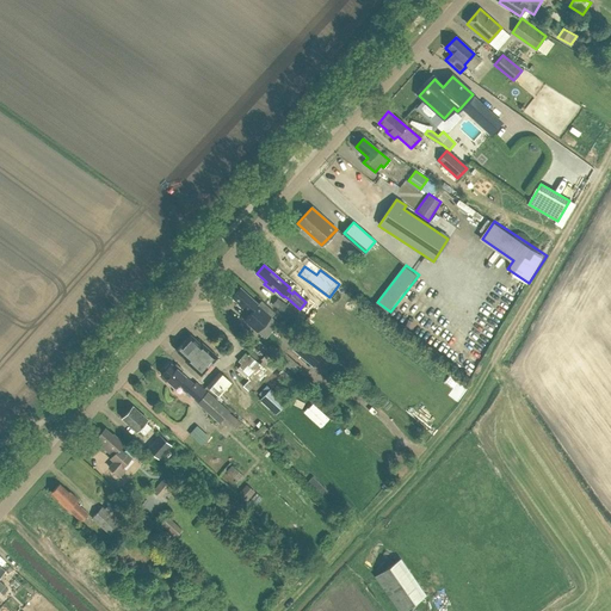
[(238,304),(248,314),(244,320),(257,332),(275,313),(270,309),(260,300),(258,304),(244,291),(242,291),(239,289),(232,296),(239,302),(238,304)]
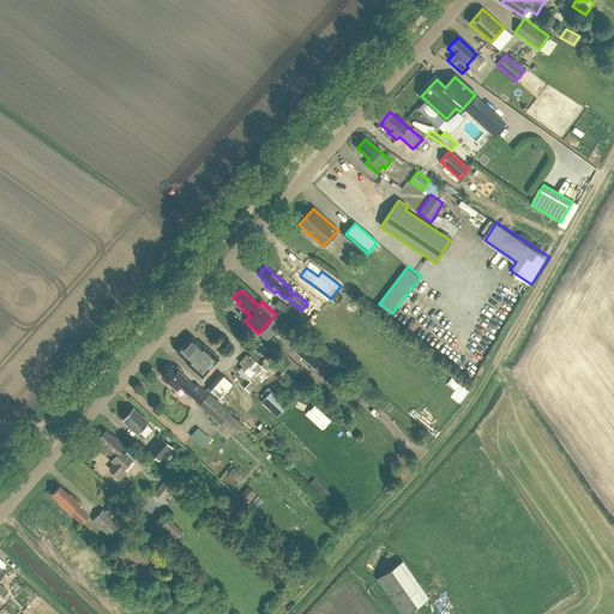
[(192,336),(184,344),(176,351),(187,361),(186,362),(202,377),(210,368),(218,359),(203,344),(202,345),(192,336)]
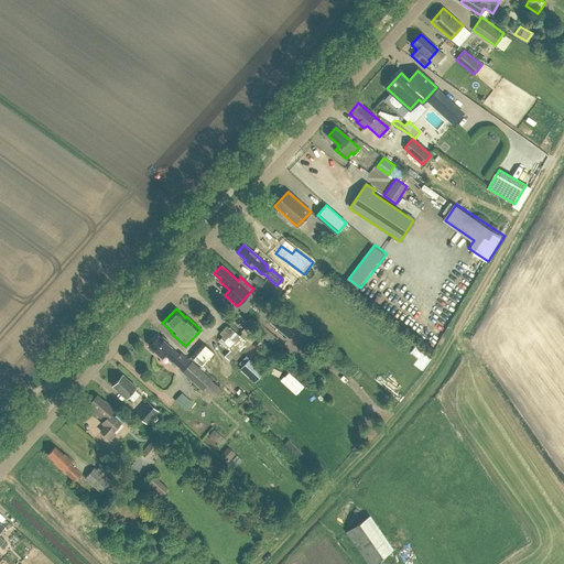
[(226,355),(231,360),(256,336),(246,327),(239,334),(228,324),(221,332),(225,334),(219,339),(230,350),(226,355)]
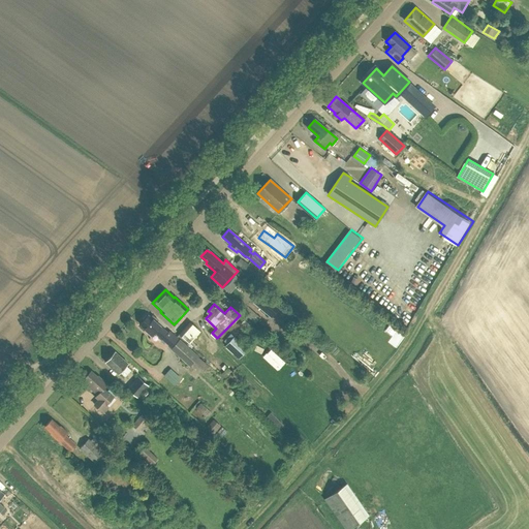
[(151,316),(148,314),(139,324),(146,329),(145,331),(152,337),(155,332),(163,339),(162,339),(170,346),(178,338),(169,331),(167,333),(160,325),(161,325),(157,322),(159,320),(153,314),(151,316)]
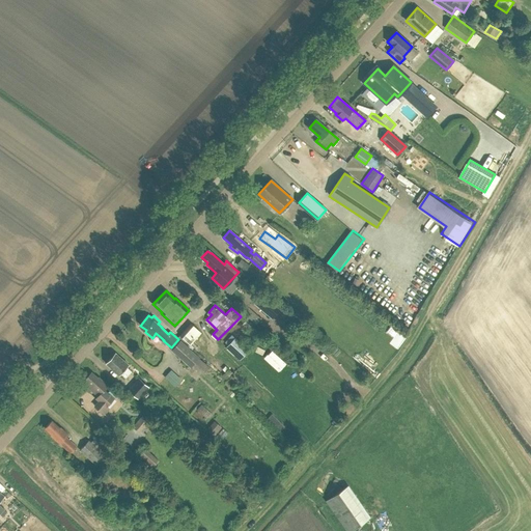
[(180,338),(189,345),(199,333),(192,326),(180,338)]
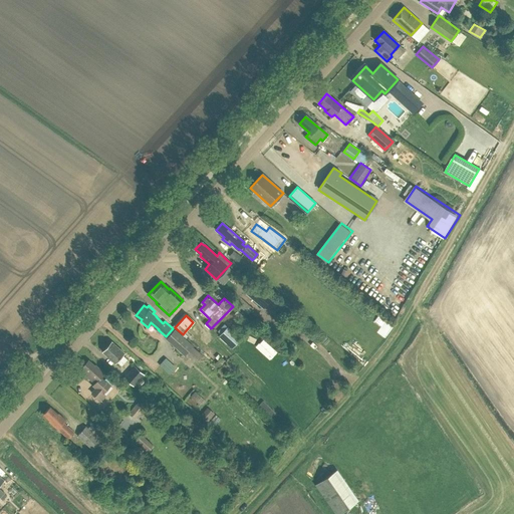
[(241,338),(228,326),(219,335),(232,348),(241,338)]
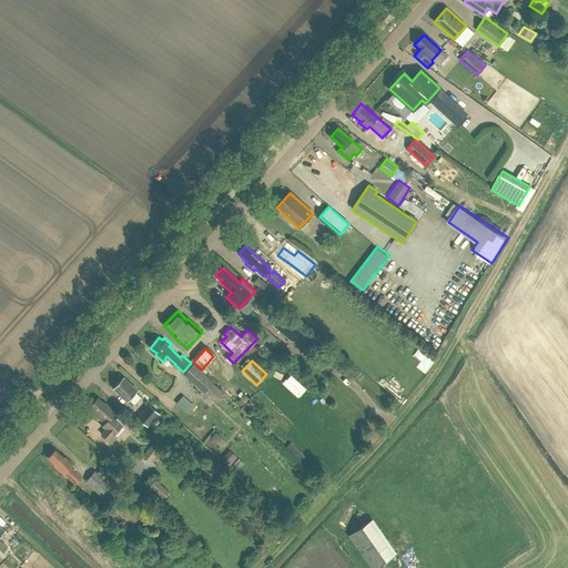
[(209,387),(213,382),(193,364),(183,374),(203,393),(209,387)]
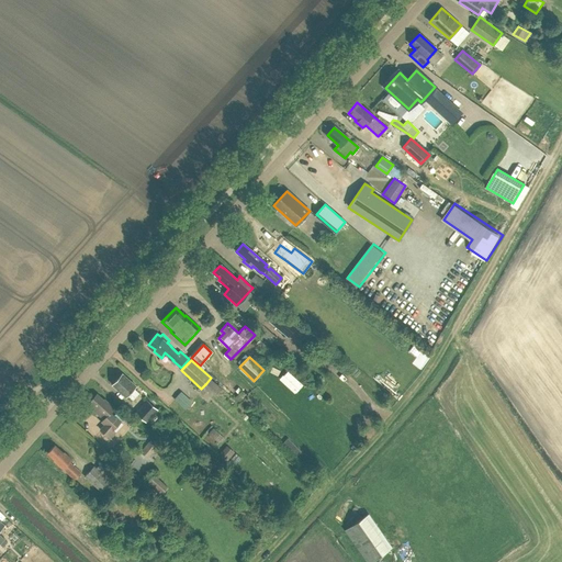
[(288,372),(284,377),(299,390),(303,385),(288,372)]
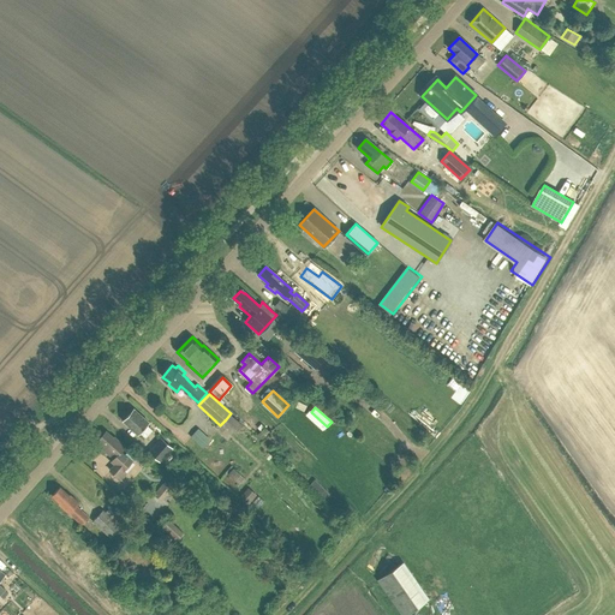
[(145,437),(153,430),(147,424),(149,422),(133,408),(123,421),(137,434),(139,433),(145,437)]
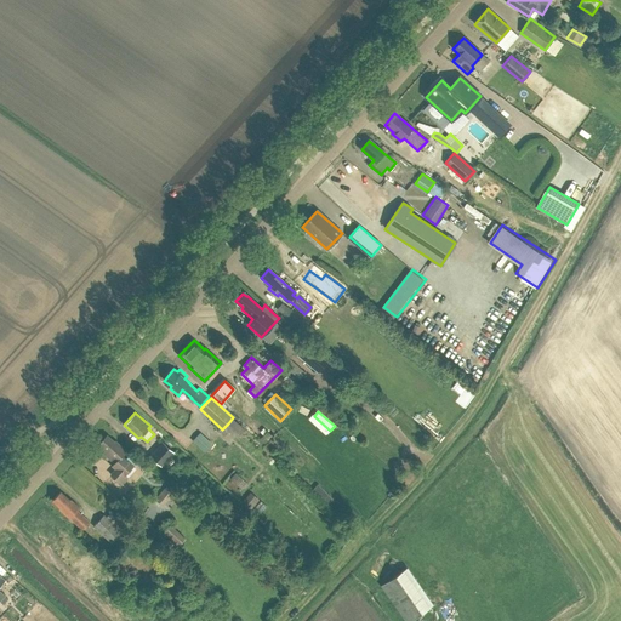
[(244,427),(233,417),(228,423),(239,433),(244,427)]
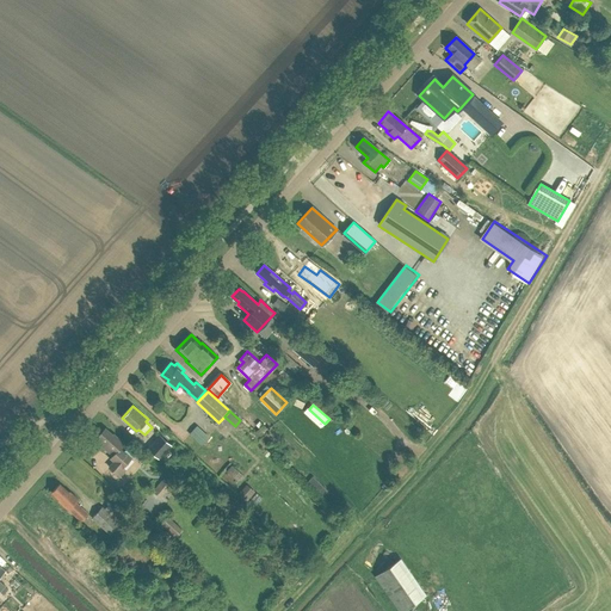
[(199,424),(191,432),(204,444),(213,436),(199,424)]
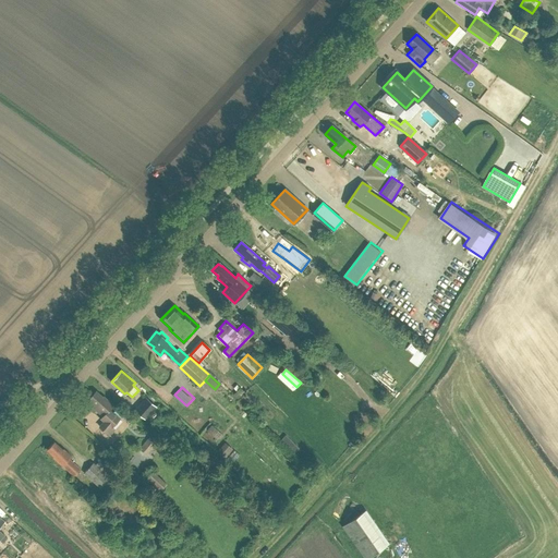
[(104,397),(96,391),(89,400),(92,402),(89,404),(105,416),(102,419),(106,421),(101,426),(111,435),(117,428),(113,426),(121,417),(111,409),(114,404),(105,397),(104,397)]
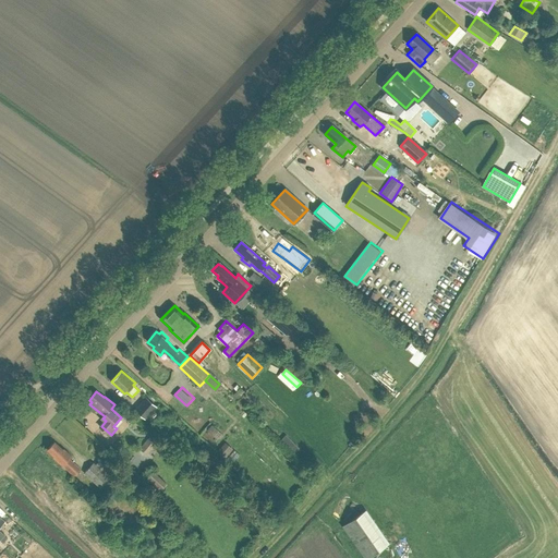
[(145,419),(157,407),(145,396),(134,409),(145,419)]
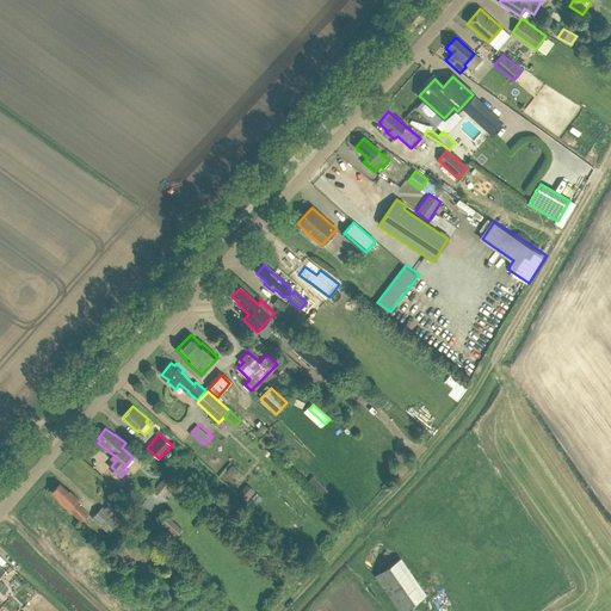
[(176,460),(168,467),(176,474),(183,467),(176,460)]
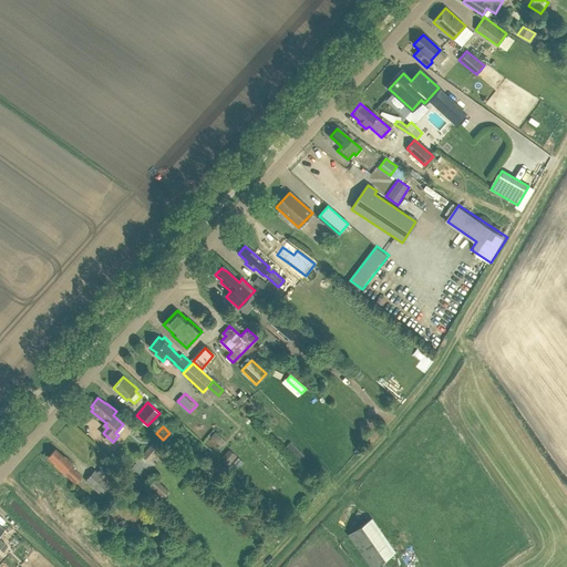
[(214,431),(208,436),(220,446),(225,440),(214,431)]
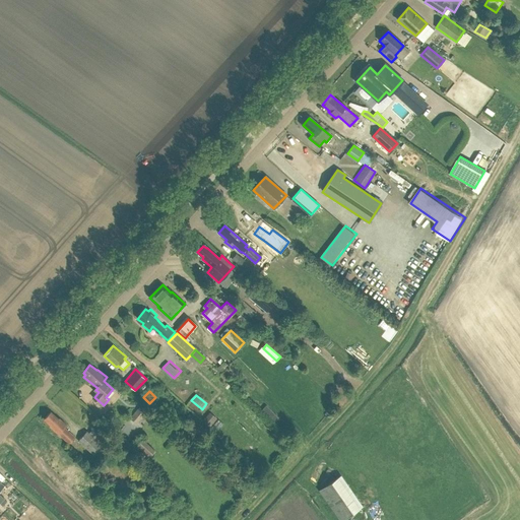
[(274,421),(278,417),(266,404),(262,408),(274,421)]
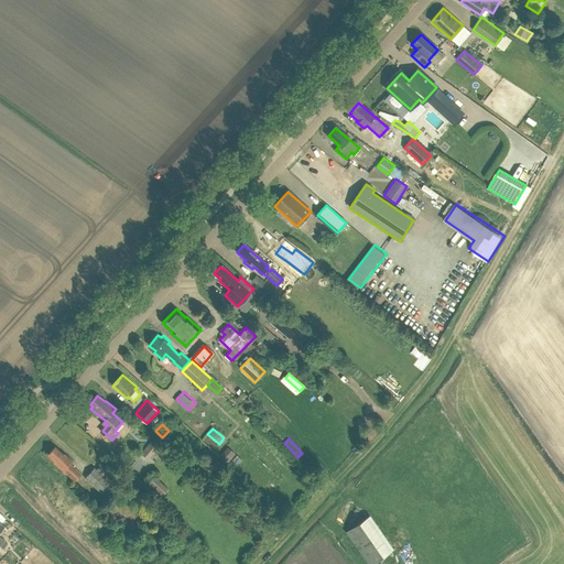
[(167,455),(159,447),(151,441),(141,453),(148,459),(153,453),(163,462),(167,455)]
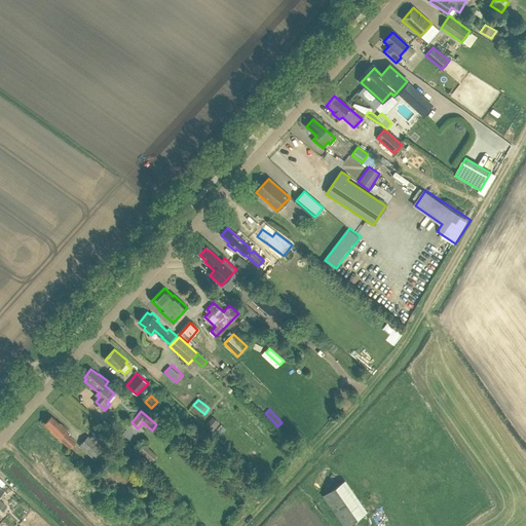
[(213,430),(220,422),(212,416),(204,424),(213,430)]
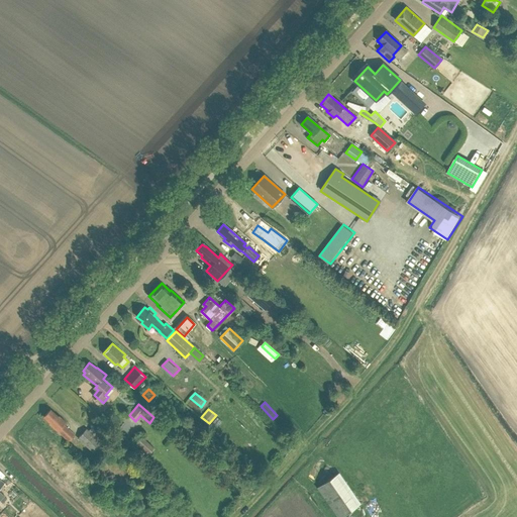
[(58,417),(50,410),(43,416),(49,422),(48,423),(59,431),(69,440),(75,434),(64,425),(67,422),(59,415),(58,417)]
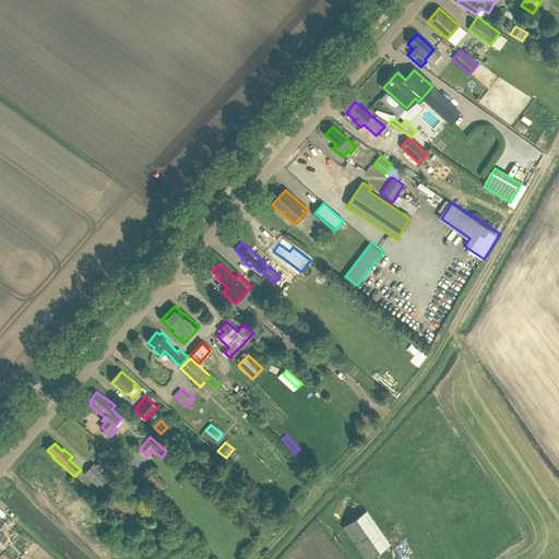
[(94,463),(83,474),(84,474),(100,489),(110,478),(94,463)]
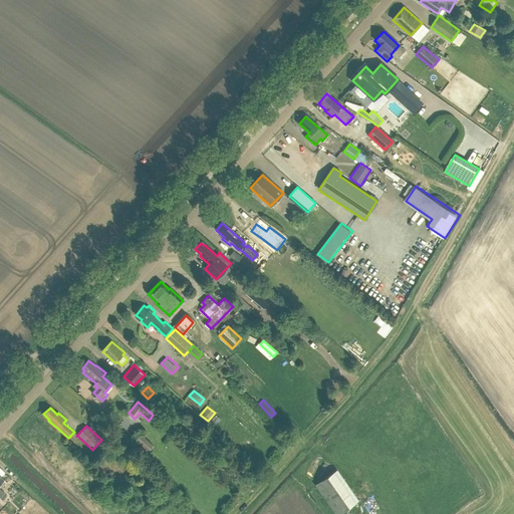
[(147,451),(153,445),(141,433),(135,440),(147,451)]
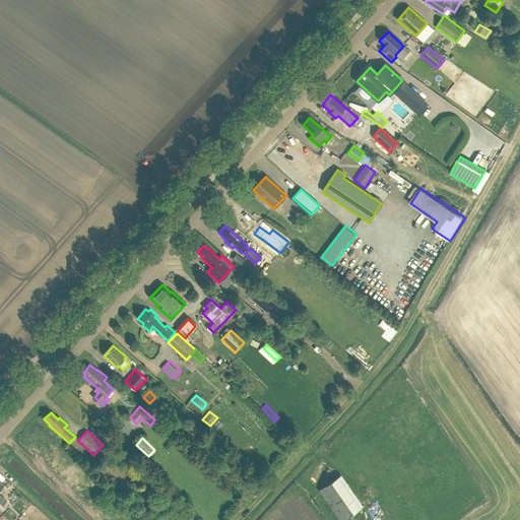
[(346,473),(322,486),(340,519),(342,519),(366,507),(346,473)]
